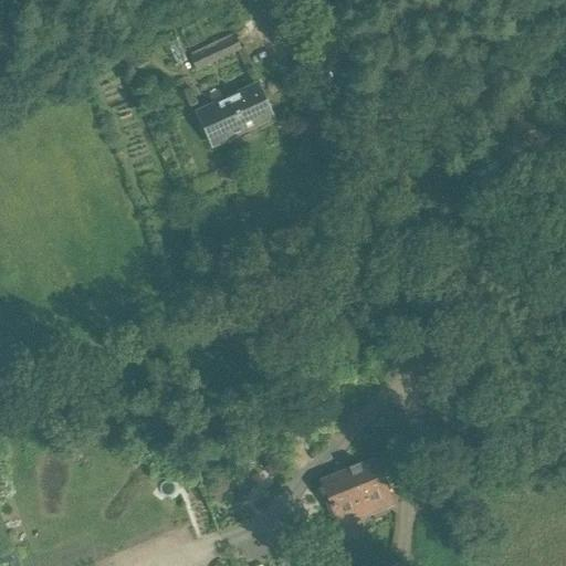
[(196,72),(241,51),(233,34),(188,55),(196,72)]
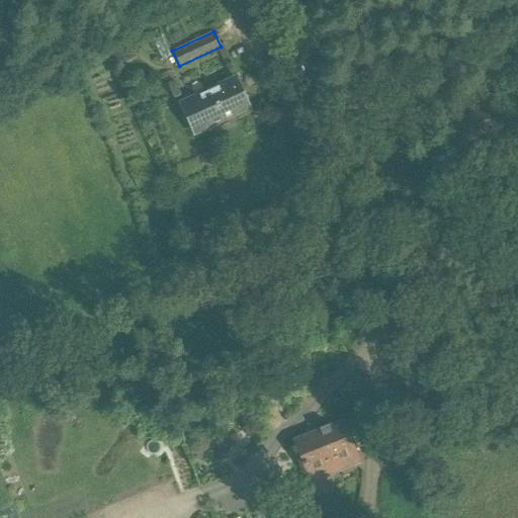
[(194,134),(249,108),(235,79),(180,104),(194,134)]
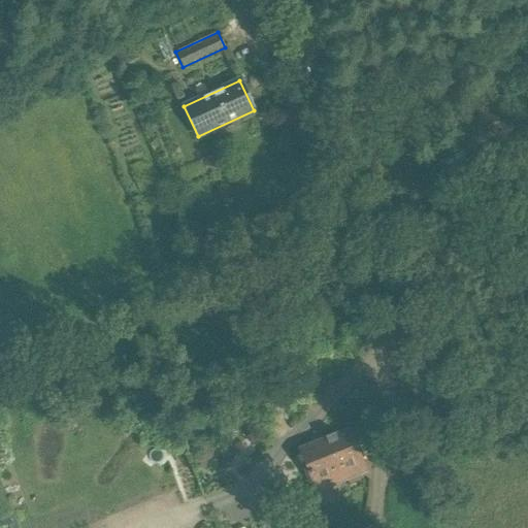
[(208,265),(213,276),(223,271),(218,261),(208,265)]
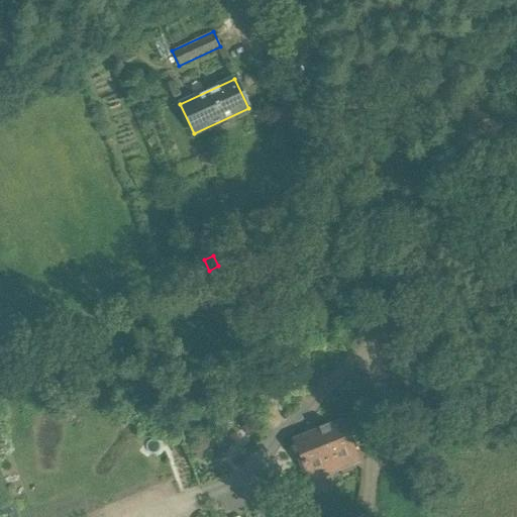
[(315,481),(353,464),(350,456),(354,454),(341,421),(294,440),(307,474),(311,472),(315,481)]
